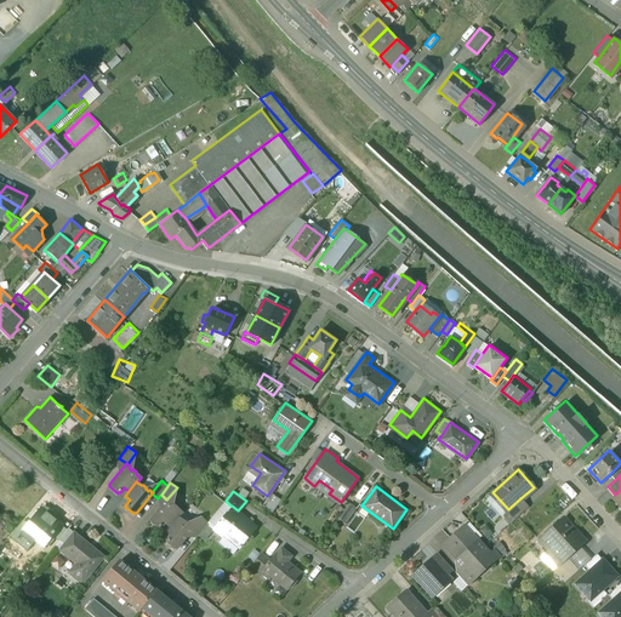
[(280,498),(271,491),(267,496),(262,503),(272,510),(280,498)]
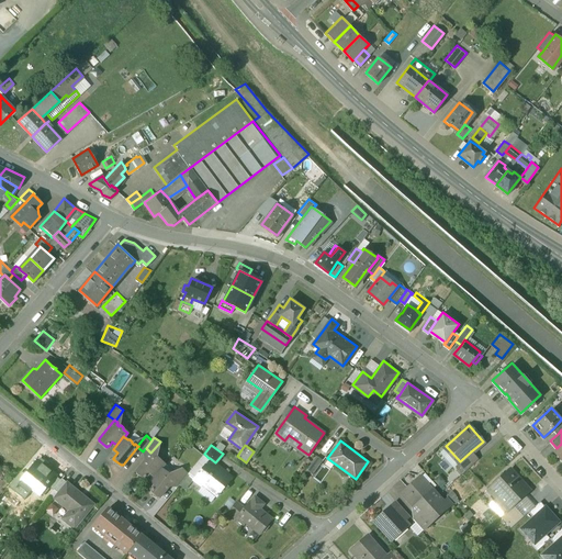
[(152,451),(150,453),(136,470),(136,472),(143,478),(145,478),(149,472),(154,476),(160,468),(165,464),(160,460),(160,459),(158,457),(157,457),(156,457),(154,456),(155,456),(155,454),(152,451)]
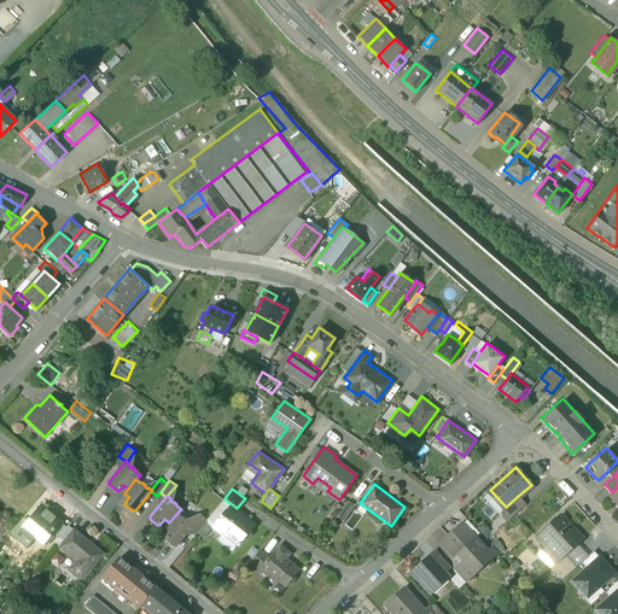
[(518,496),(506,507),(501,510),(508,519),(525,503),(518,496)]
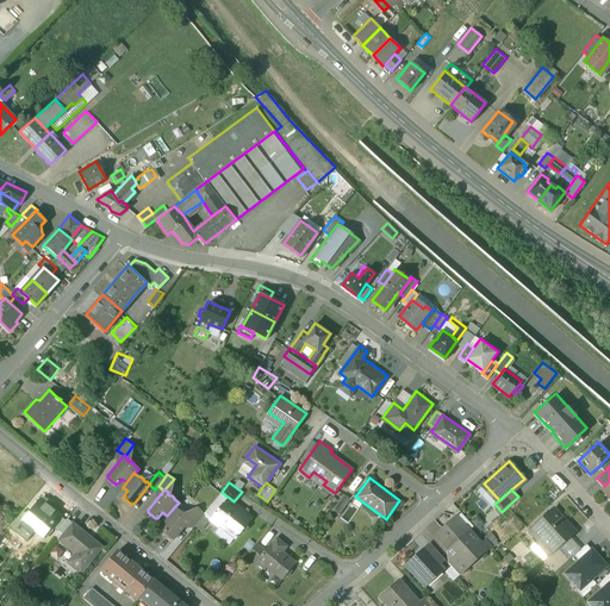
[(350,498),(343,493),(331,508),(338,514),(350,498)]
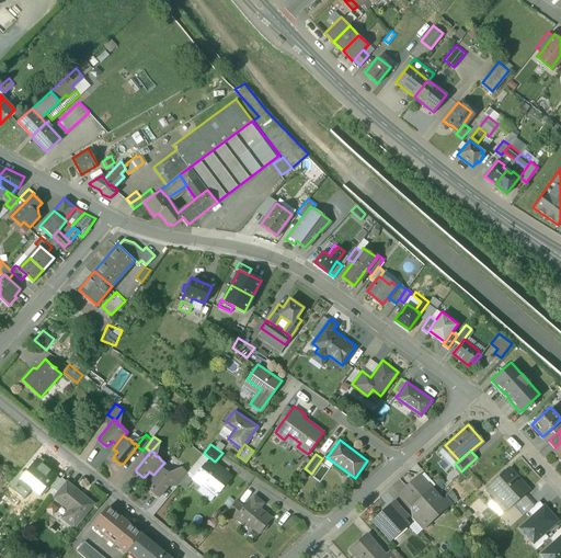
[(215,462),(209,457),(208,457),(193,477),(201,484),(204,479),(218,491),(231,476),(215,462)]
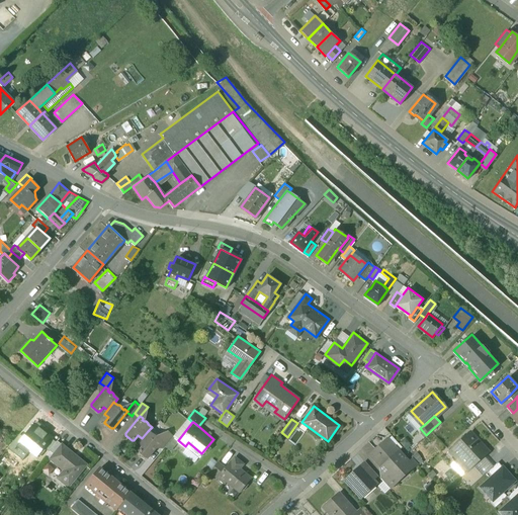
[(40,429),(33,424),(24,435),(24,436),(32,443),(31,445),(39,452),(47,443),(46,442),(52,435),(41,427),(40,429)]
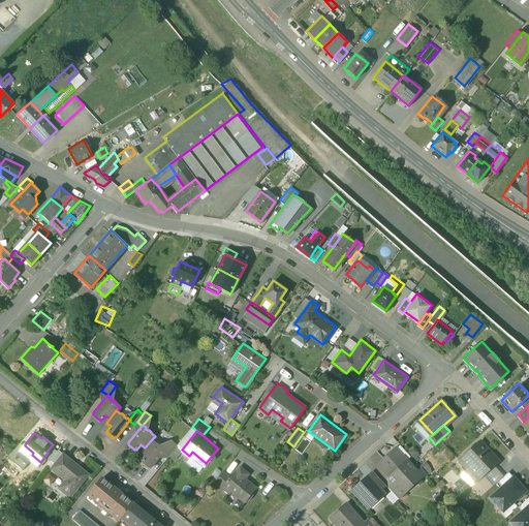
[(172,439),(163,449),(164,450),(163,451),(168,455),(178,444),(172,439)]
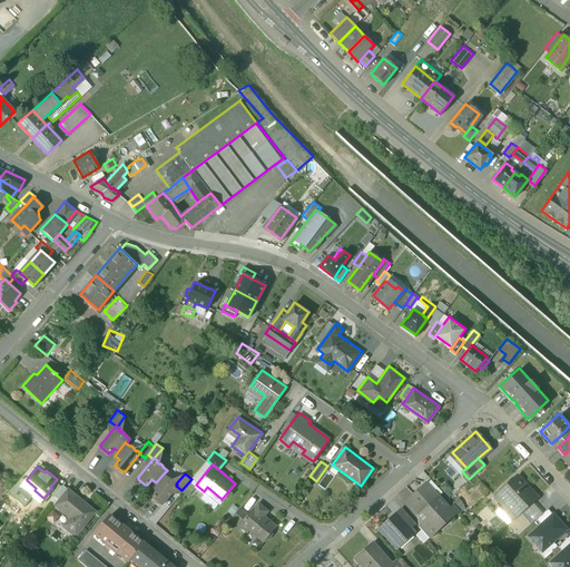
[(538,496),(518,473),(494,495),(514,516),(514,517),(520,511),(538,496)]
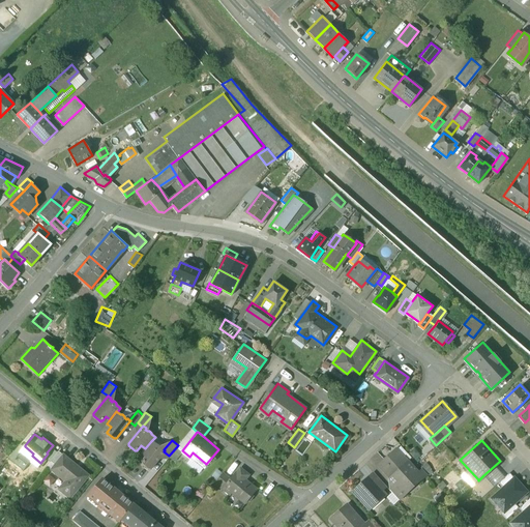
[(21,441),(11,452),(16,457),(25,446),(25,445),(21,441)]
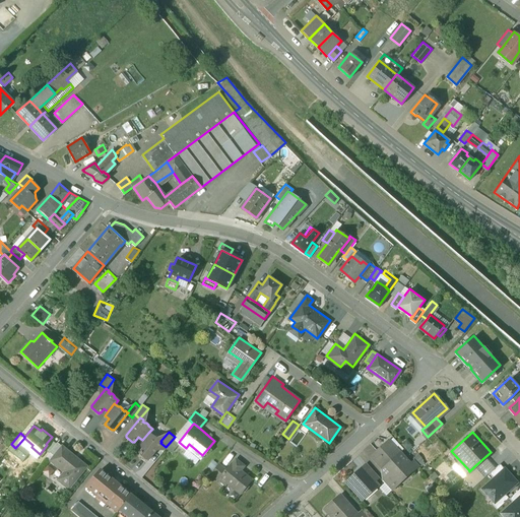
[(148,433),(142,440),(138,444),(142,448),(139,452),(139,454),(145,459),(147,459),(160,443),(161,442),(160,441),(158,440),(157,440),(157,441),(155,439),(156,439),(155,438),(155,437),(153,435),(153,436),(152,436),(148,433)]
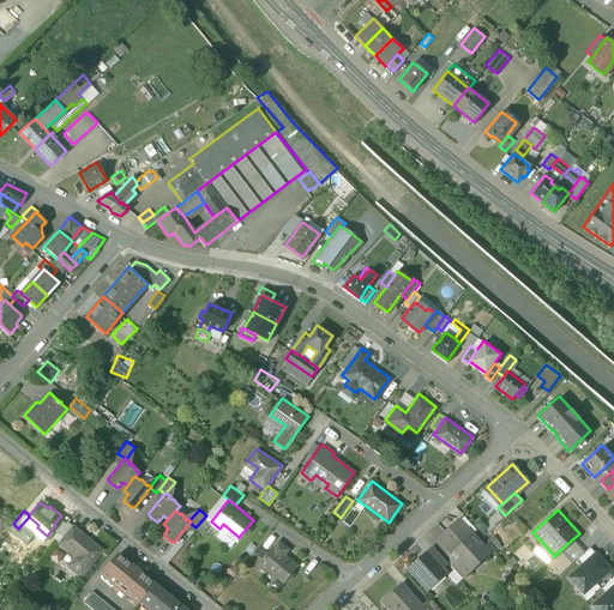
[(458,518),(439,537),(452,551),(473,533),(458,518)]
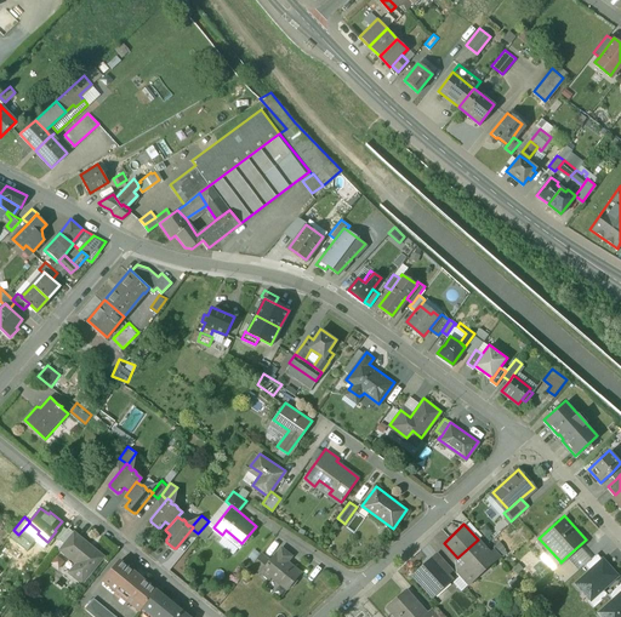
[(69,526),(60,537),(66,542),(75,531),(69,526)]
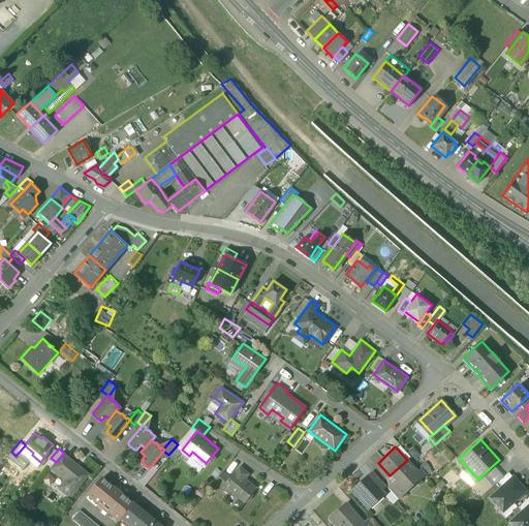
[(89,472),(64,453),(56,462),(53,467),(68,480),(62,488),(70,495),(89,472)]
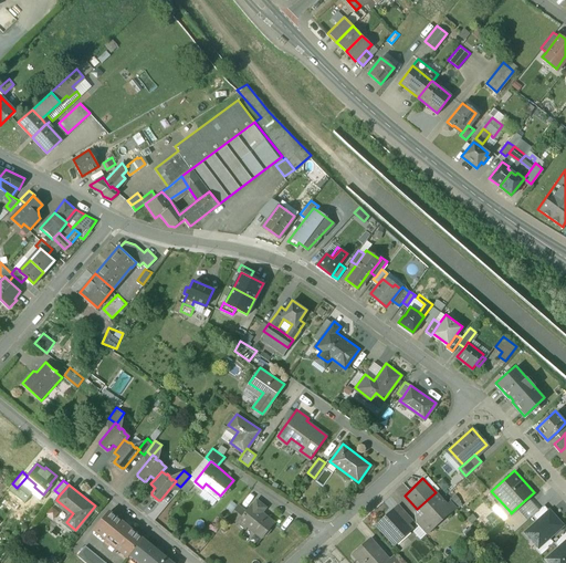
[(417,509),(416,511),(421,517),(427,523),(427,522),(447,504),(446,503),(436,492),(417,509)]
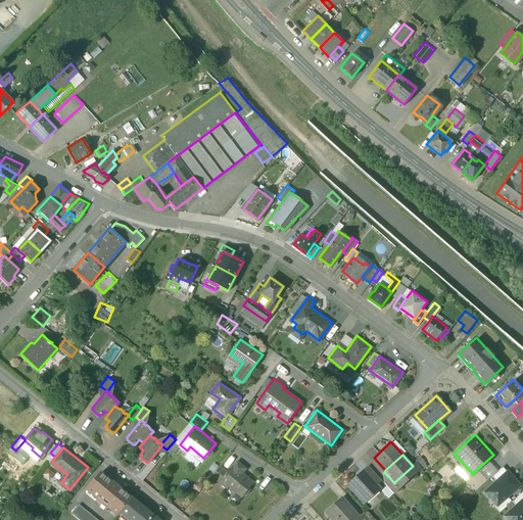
[(237,461),(233,466),(232,465),(227,471),(220,481),(227,487),(230,484),(243,494),(253,482),(241,473),(245,468),(237,461)]
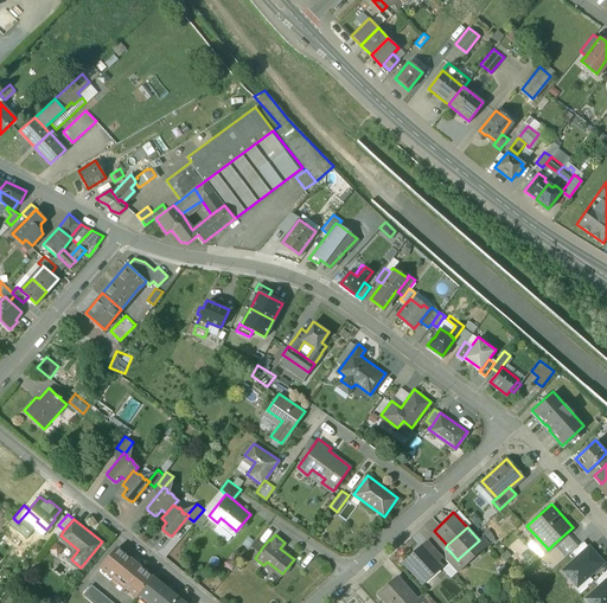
[(479,540),(458,559),(462,565),(489,540),(484,534),(478,539),(479,540)]
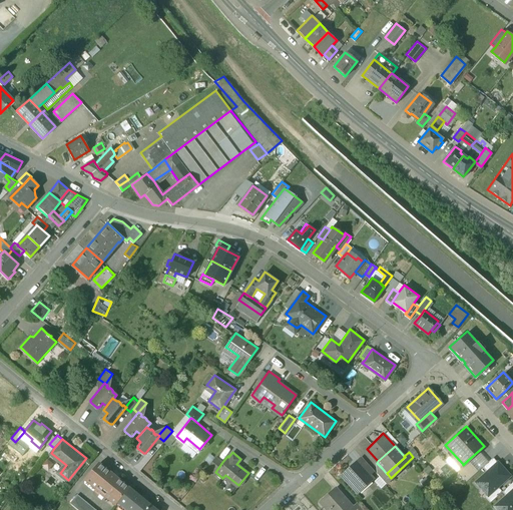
[(374,469),(362,456),(357,459),(369,473),(374,469)]
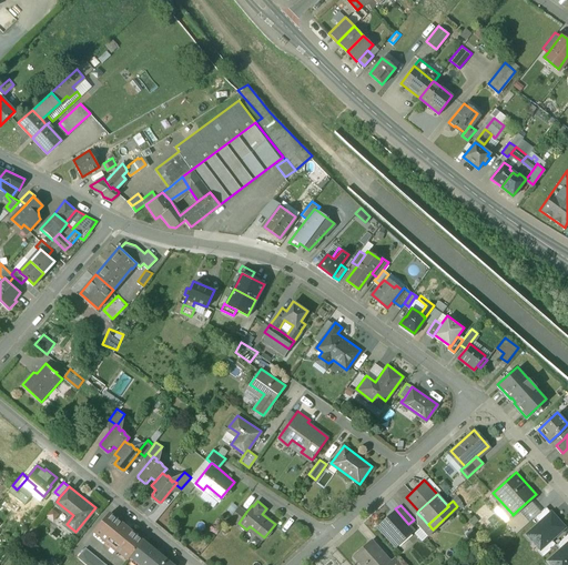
[(246,512),(239,506),(230,516),(239,523),(246,512)]
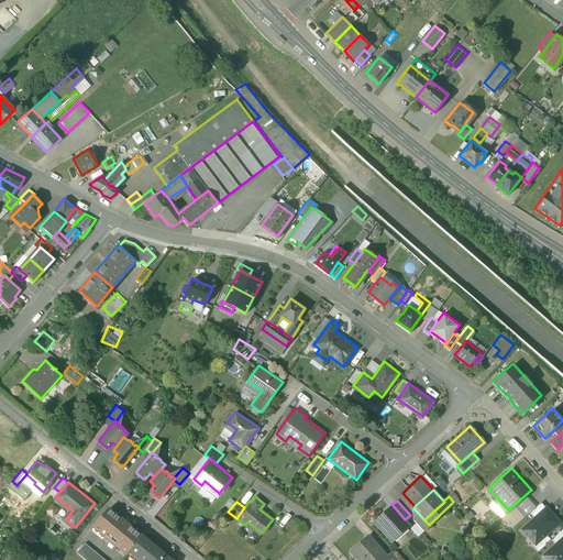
[(530,512),(534,517),(545,507),(541,502),(530,512)]
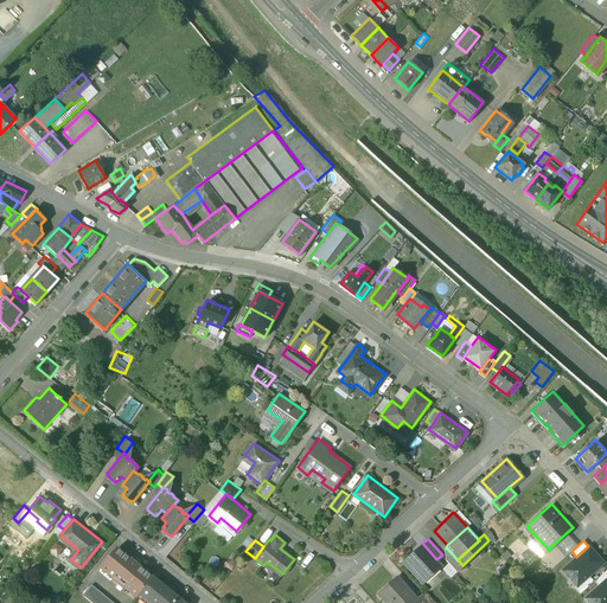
[(422,545),(406,560),(404,560),(403,560),(422,582),(423,581),(422,579),(440,564),(441,565),(441,564),(436,559),(422,543),(422,544),(422,545)]
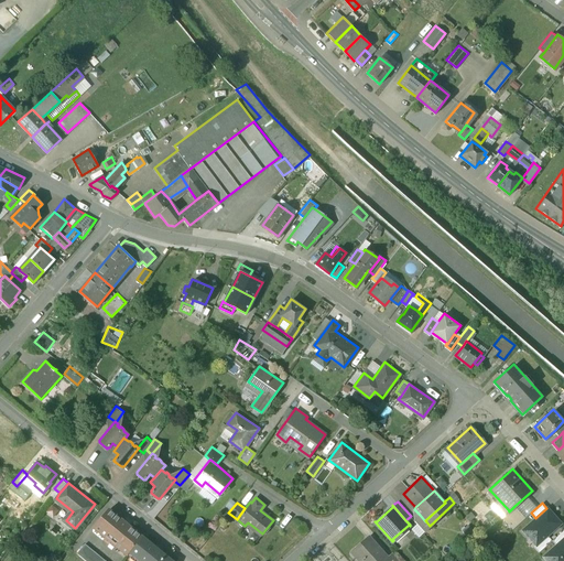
[(524,517),(514,506),(509,511),(509,510),(502,517),(512,528),(524,517)]
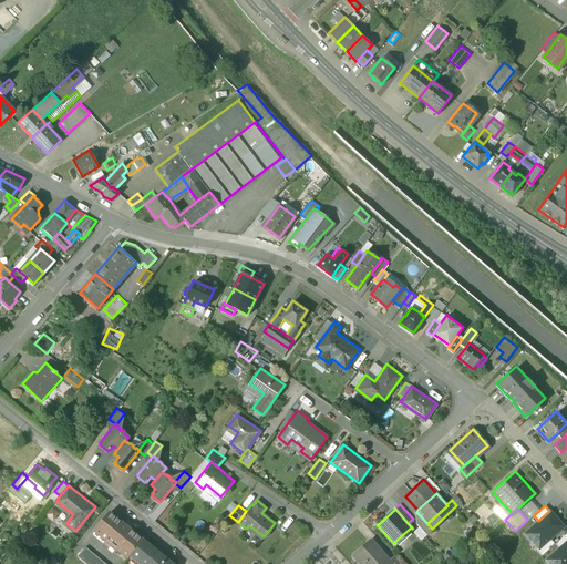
[(124,522),(110,510),(95,529),(130,556),(131,555),(144,539),(130,526),(131,526),(125,521),(124,522)]
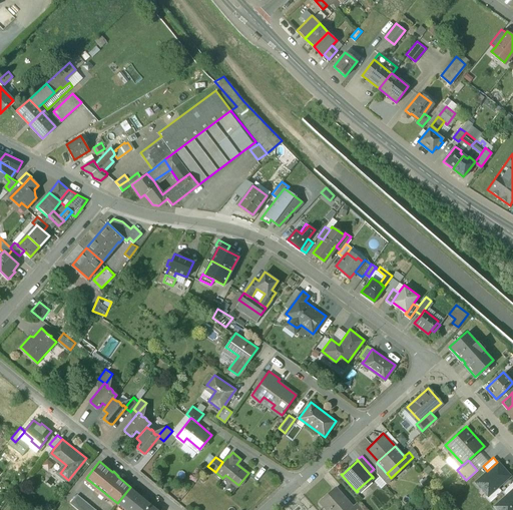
[(510,475),(498,462),(497,462),(487,471),(476,481),(488,494),(497,485),(510,475)]
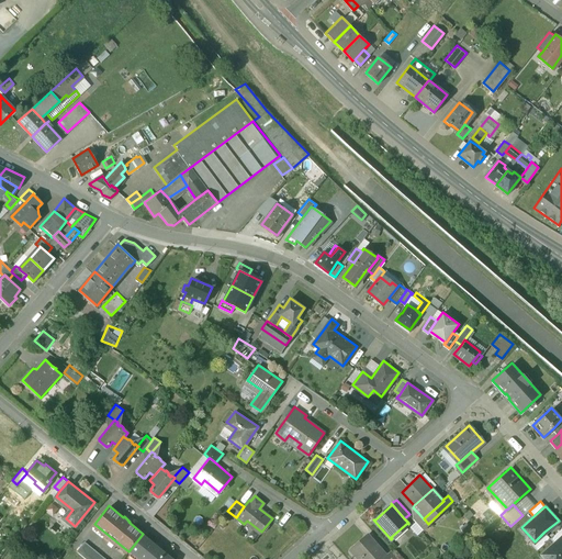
[(418,513),(413,517),(423,528),(428,524),(424,518),(424,520),(418,513)]
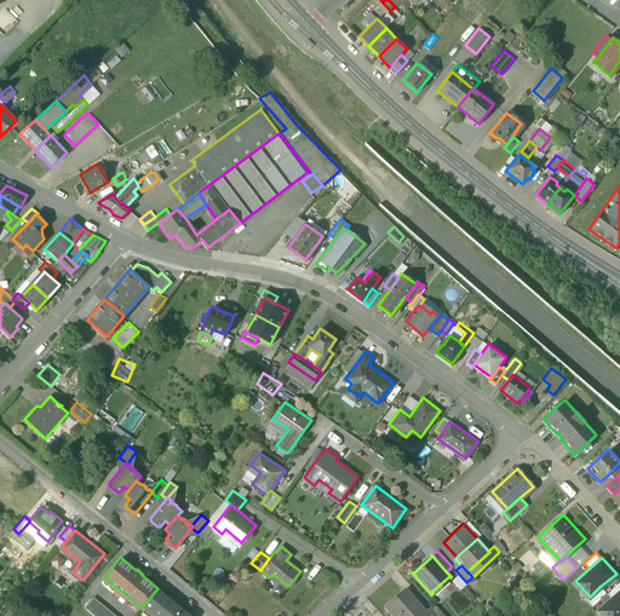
[(607,593),(612,598),(619,589),(619,582),(607,593)]
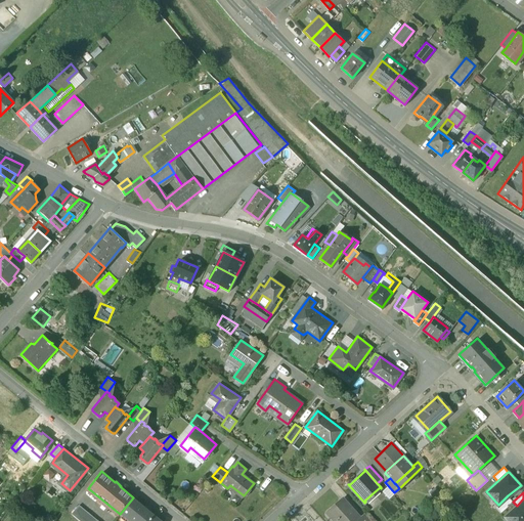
[(500,512),(513,502),(508,495),(498,505),(495,507),(500,512)]
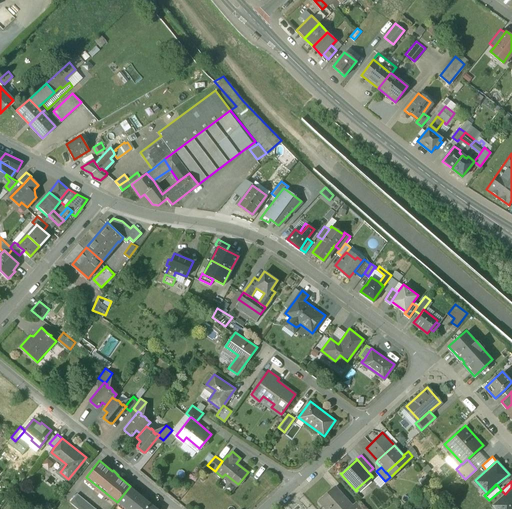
[(158,508),(131,486),(130,486),(118,501),(127,508),(158,508)]
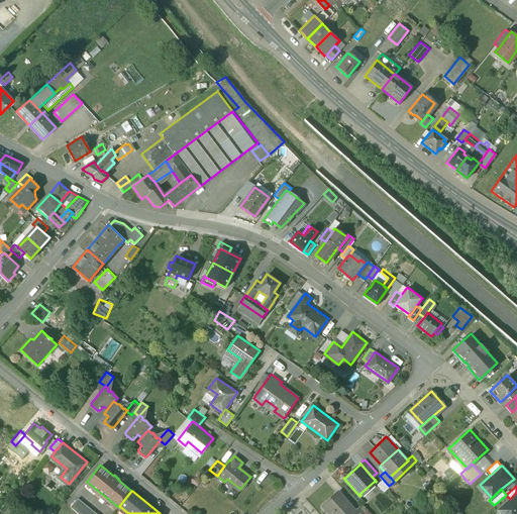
[(355,509),(338,491),(323,505),(331,513),(354,513),(356,512),(357,512),(355,509)]
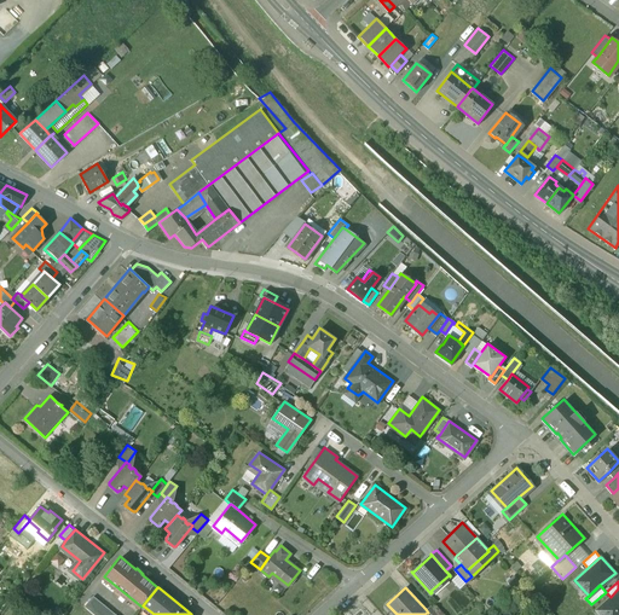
[(618,614),(618,589),(611,597),(596,610),(601,614),(618,614)]
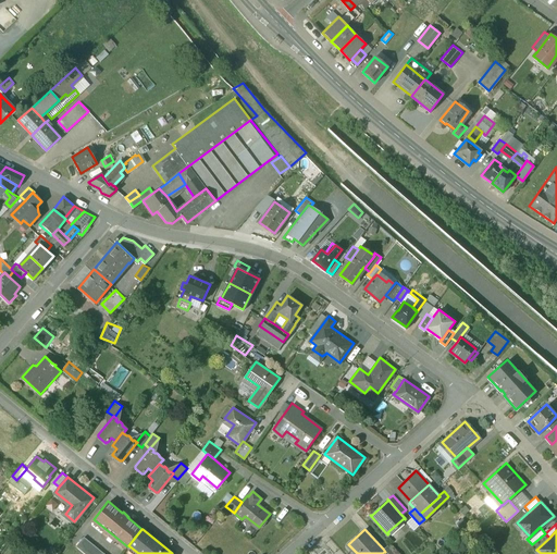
[(109,553),(85,534),(76,544),(87,553),(109,553)]
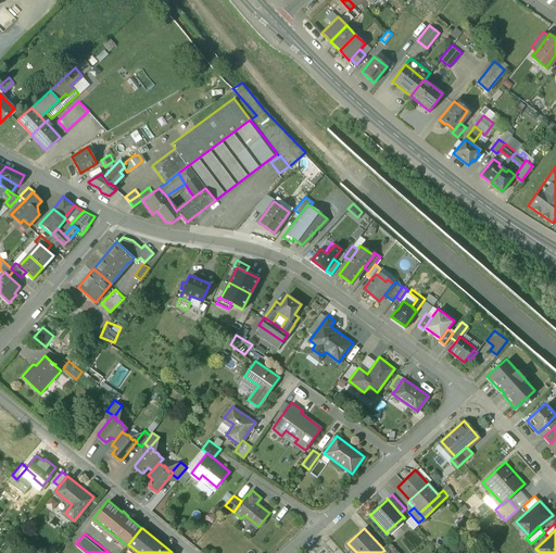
[(395,552),(388,543),(382,548),(384,551),(383,551),(386,552),(395,552)]
